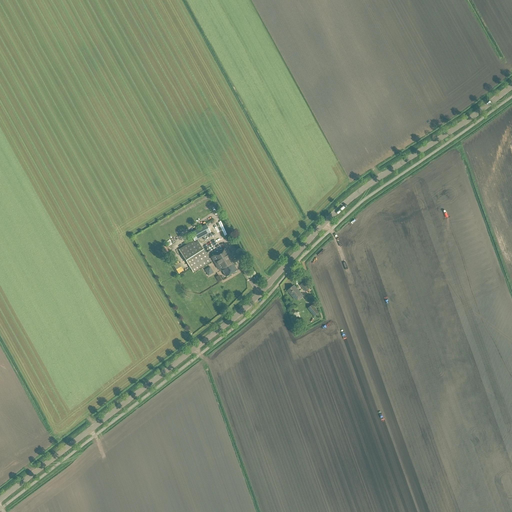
[(190,233),(194,240),(179,250),(193,273),(211,262),(197,240),(211,233),(206,225),(190,233)]
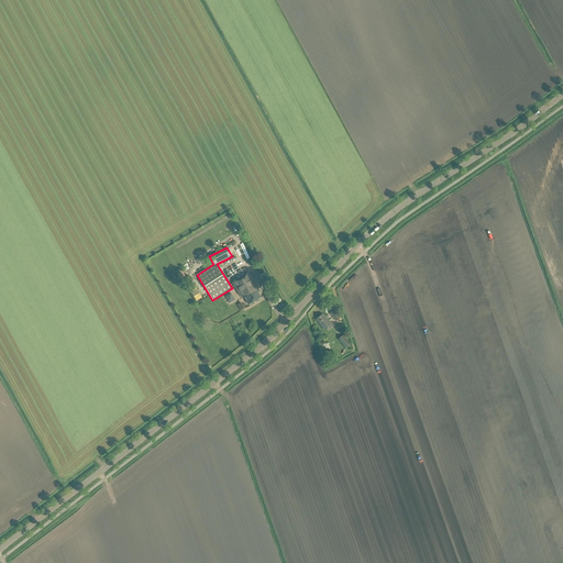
[(250,305),(261,298),(257,293),(261,291),(250,273),(232,284),(240,296),(241,296),(243,299),(245,298),(250,305)]
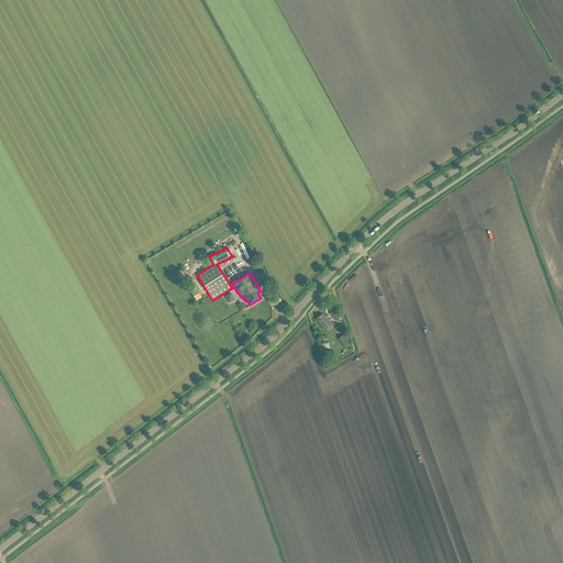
[(197,300),(203,297),(198,286),(191,289),(197,300)]
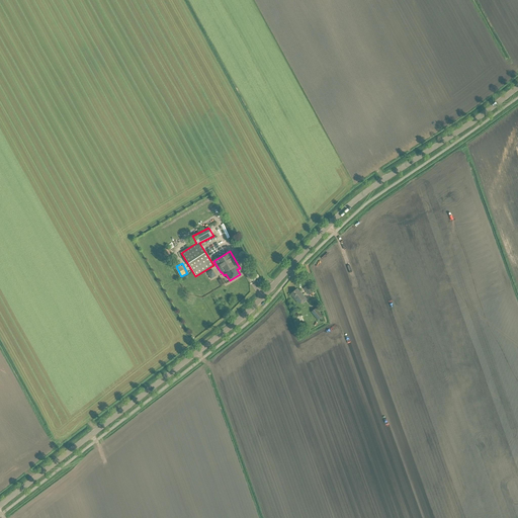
[(213,269),(207,272),(212,278),(218,275),(213,269)]
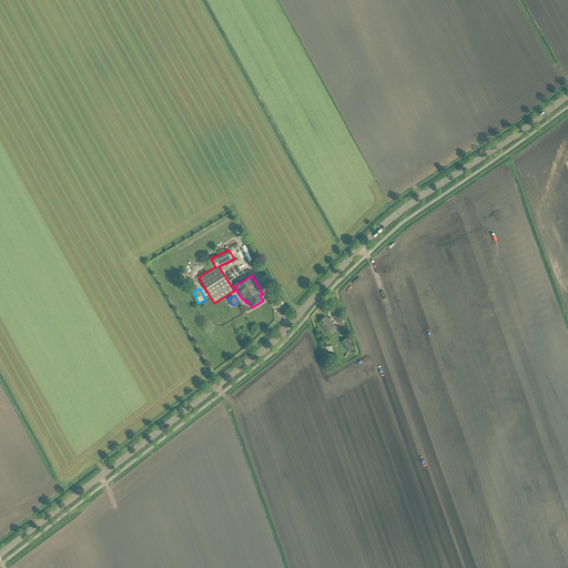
[(332,317),(340,325),(344,321),(337,313),(332,317)]
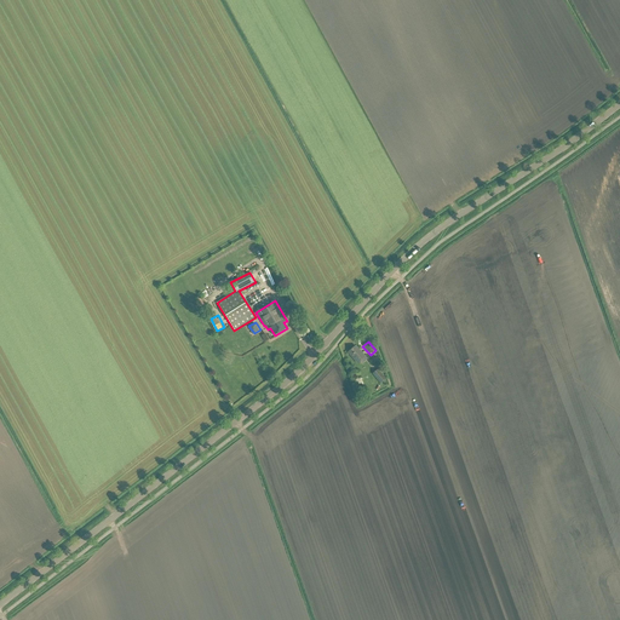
[(356,346),(348,352),(357,365),(366,357),(361,350),(360,350),(356,346)]
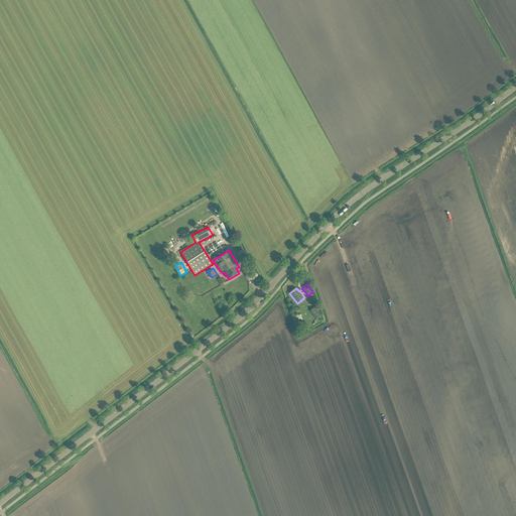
[(310,311),(316,319),(321,315),(314,307),(310,311)]
